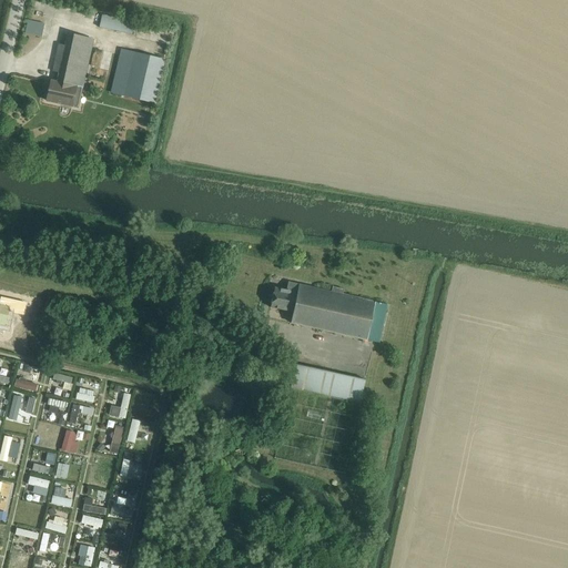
[(102,16),(100,28),(115,30),(132,34),(135,22),(123,19),(102,16)]
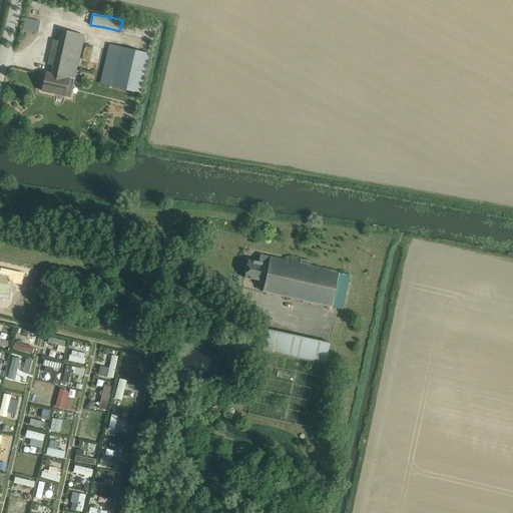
[(23,30),(38,33),(40,22),(25,19),(23,30)]
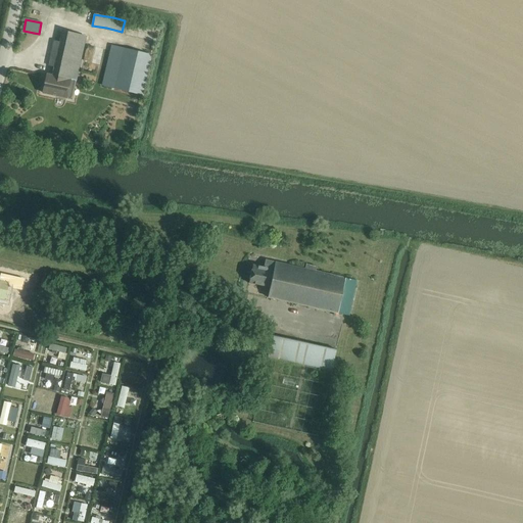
[(55,67),(52,77),(48,76),(44,94),(66,99),(70,81),(77,82),(87,37),(62,32),(60,43),(54,41),(49,65),(55,67)]
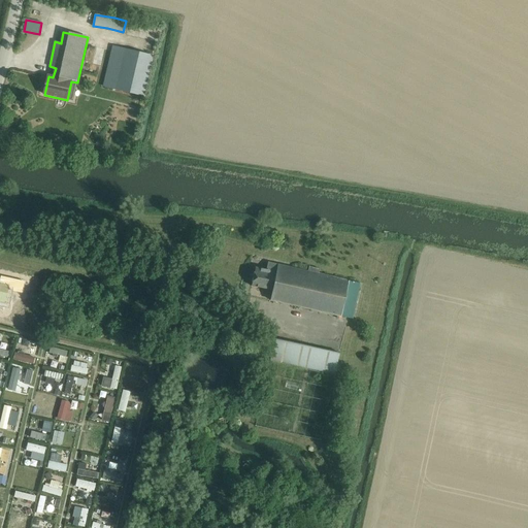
[(103,87),(144,97),(154,57),(112,46),(103,87)]
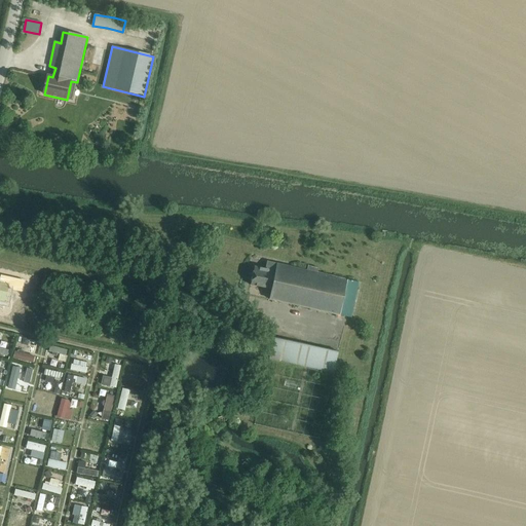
[(351,317),(359,283),(315,273),(316,269),(307,267),(306,270),(267,262),(265,268),(255,266),(251,285),(272,289),(269,299),(346,316),(351,317)]
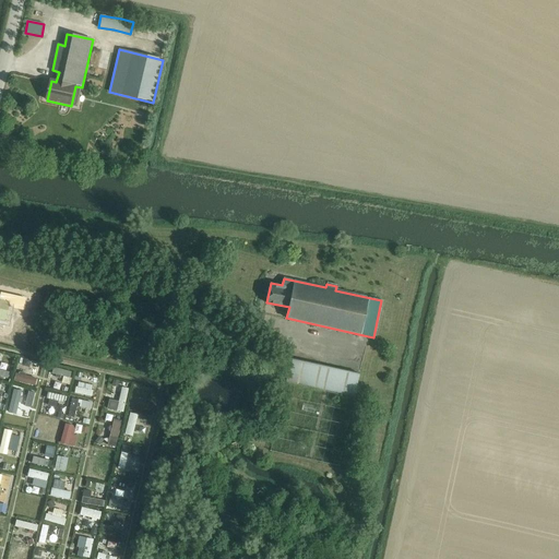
[(0,299),(0,319),(6,321),(9,307),(23,310),(25,299),(1,294),(0,300),(0,299)]
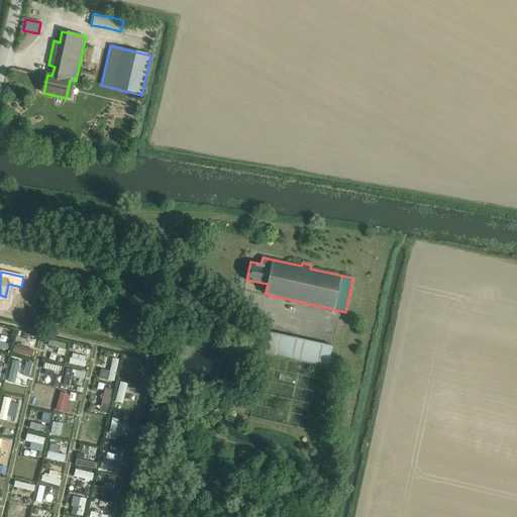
[(269,333),(265,353),(327,368),(328,368),(333,346),(269,333)]
